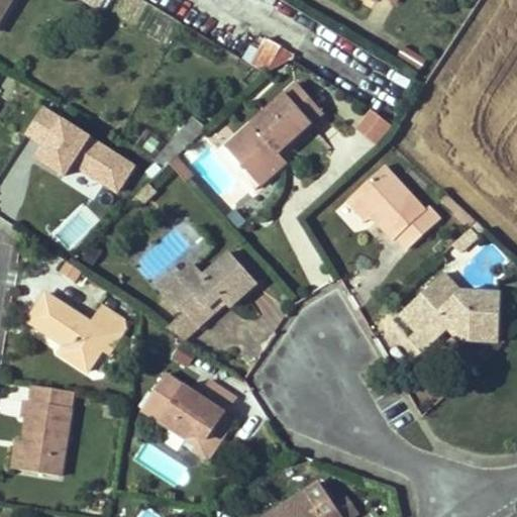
[(0,0),(0,17),(10,0),(0,0)]
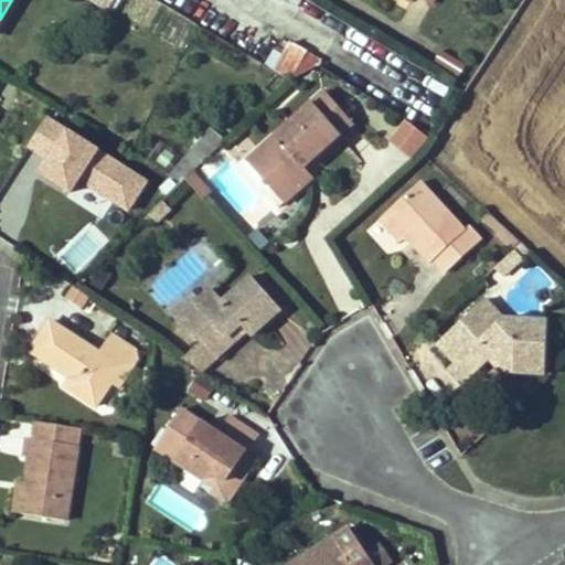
[(288,38),(270,65),(302,84),(319,56),(288,38)]
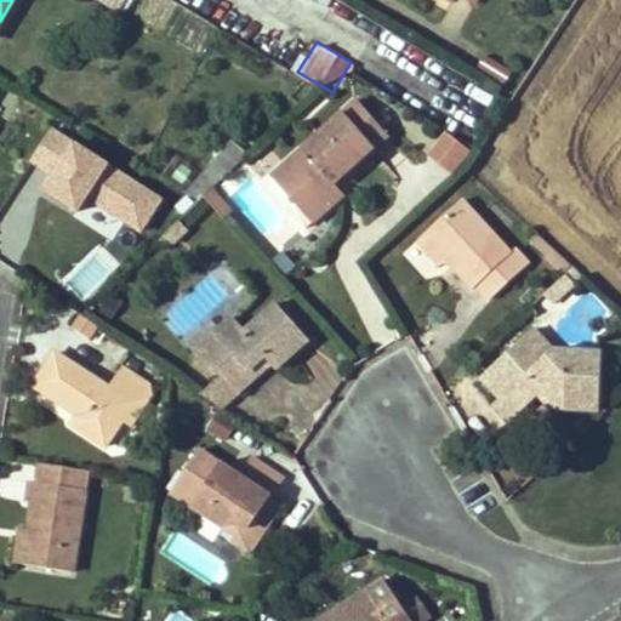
[(340,171),(343,176),(389,135),(359,101),(269,181),(295,209),(290,212),(306,231),(341,197),(332,187),(328,183),(340,171)]
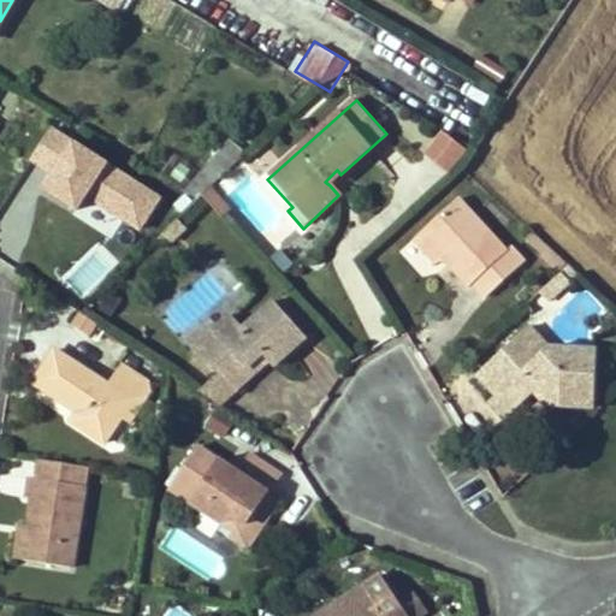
[(424,155),(451,172),(467,147),(439,130),(424,155)]
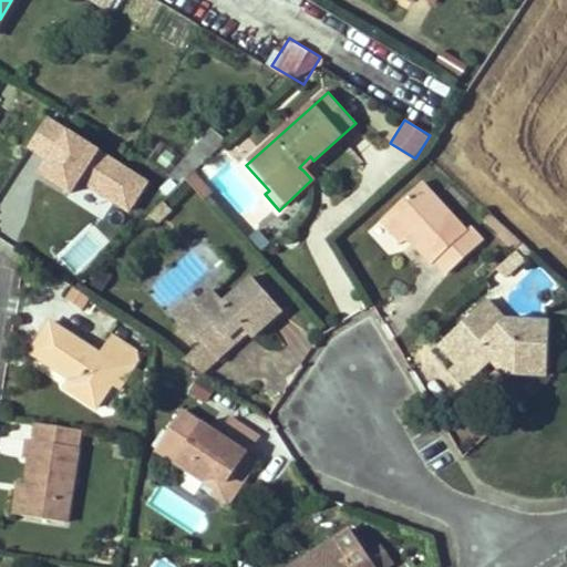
[(187,182),(196,173),(217,153),(203,140),(169,177),(183,186),(187,182)]
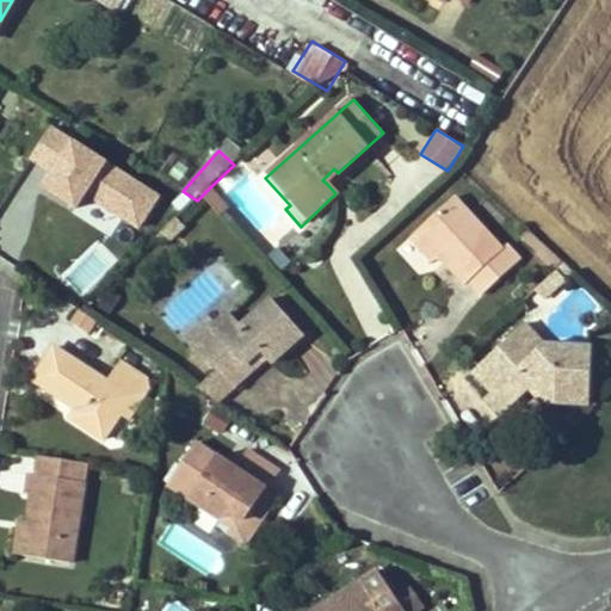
[(322,180),(327,184),(338,173),(334,168),(322,180)]
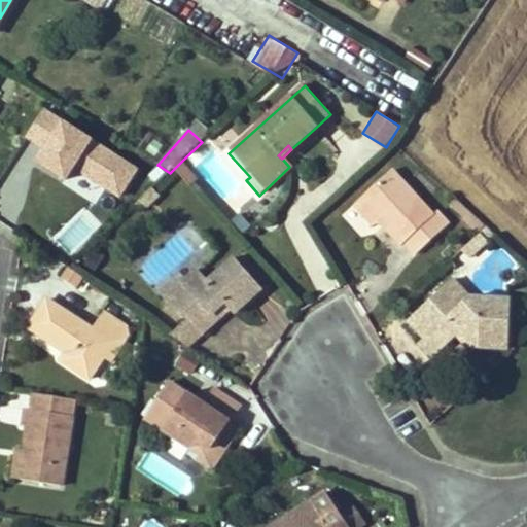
[(182,161),(174,169),(191,188),(200,181),(182,161)]
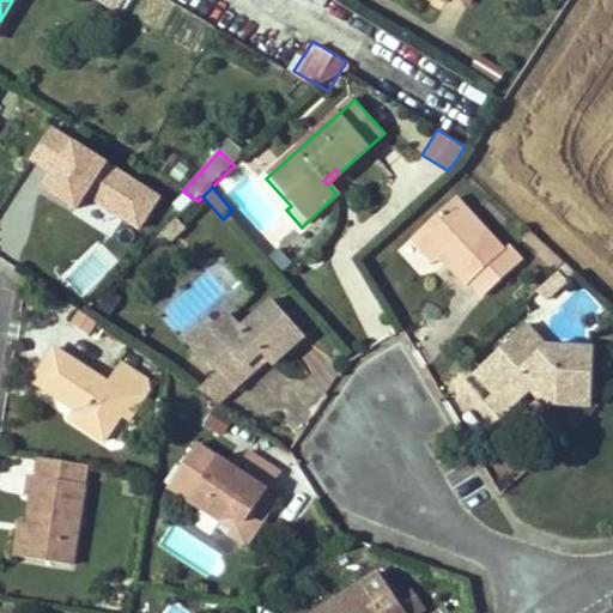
[(125,218),(147,236),(168,212),(144,193),(125,218)]
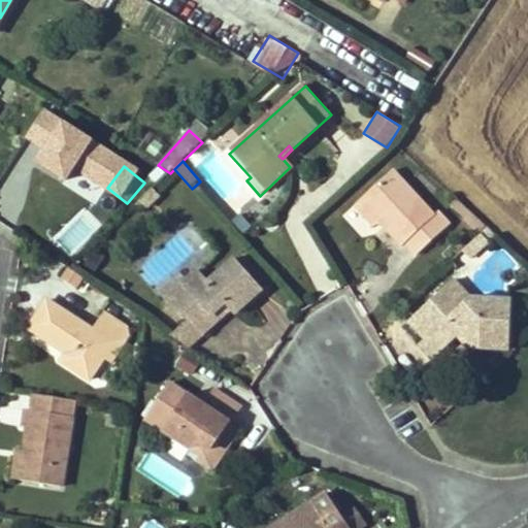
[(362,202),(382,223),(405,246),(409,242),(420,255),(451,224),(439,212),(436,215),(394,170),(362,202)]
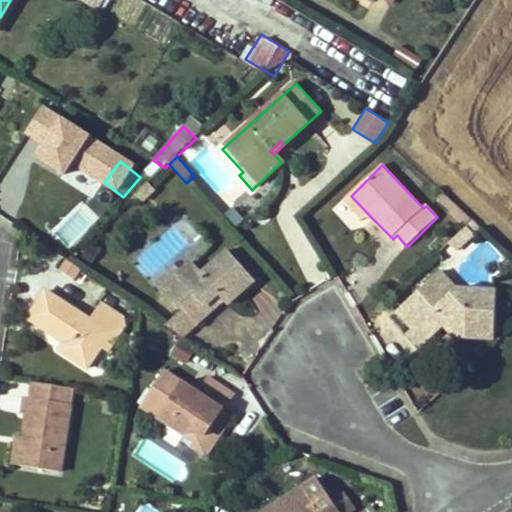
[(155,191),(149,184),(131,200),(136,206),(141,201),(143,202),(155,191)]
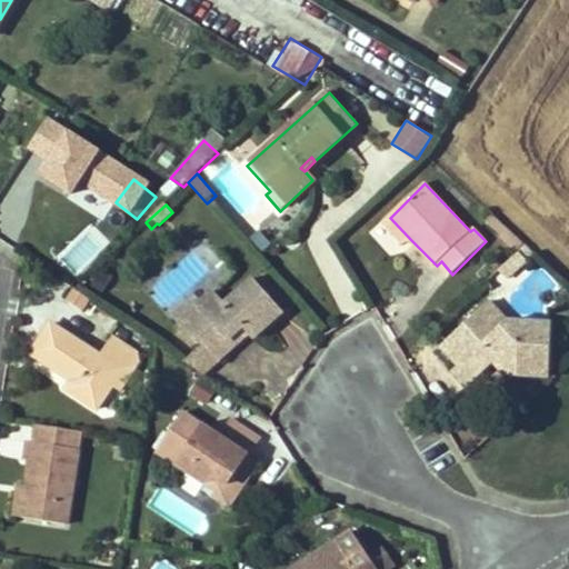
[(508,230),(489,212),(483,218),(502,236),(508,230)]
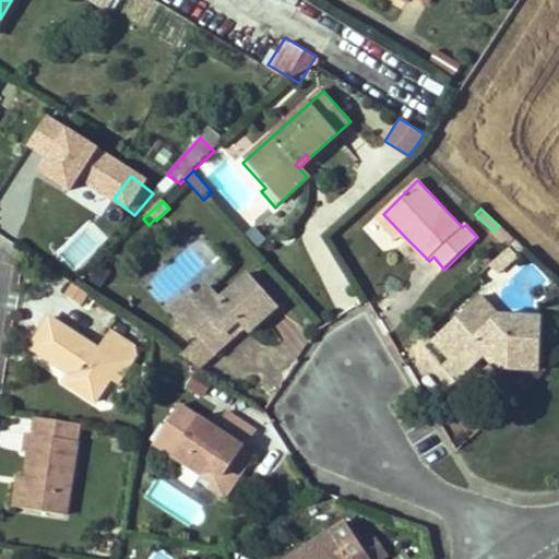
[(383,214),(378,218),(400,241),(404,236),(383,214)]
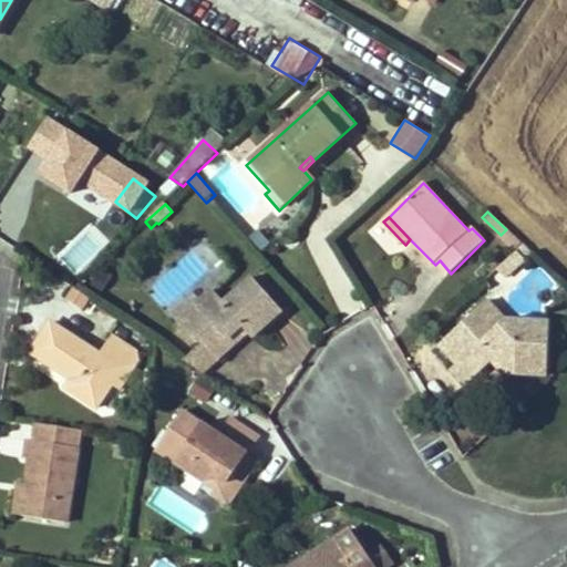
[(518,251),(519,250),(524,246),(506,229),(501,235),(518,251)]
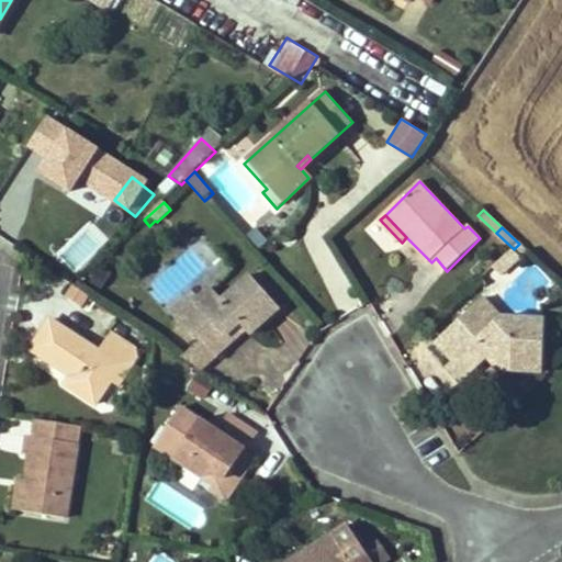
[(525,258),(530,253),(519,244),(515,248),(525,258)]
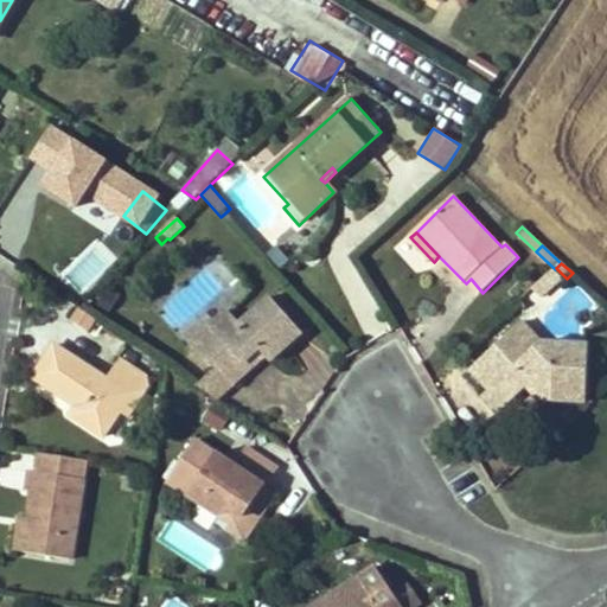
[(567,279),(556,268),(555,269),(536,286),(548,298),(567,279)]
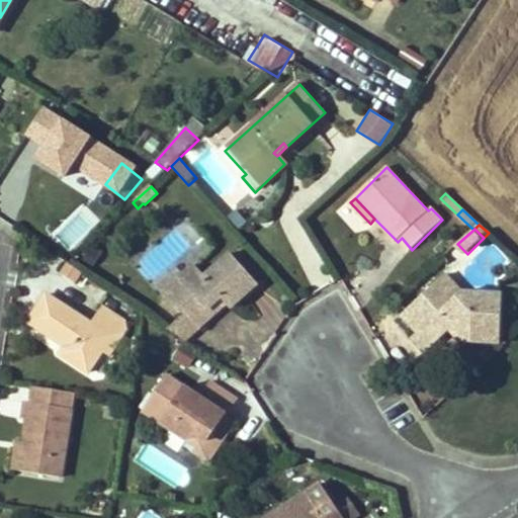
[(183,285),(167,300),(179,314),(187,315),(199,329),(216,316),(214,305),(221,298),(227,305),(231,309),(257,284),(230,255),(204,277),(194,267),(179,280),(183,285)]
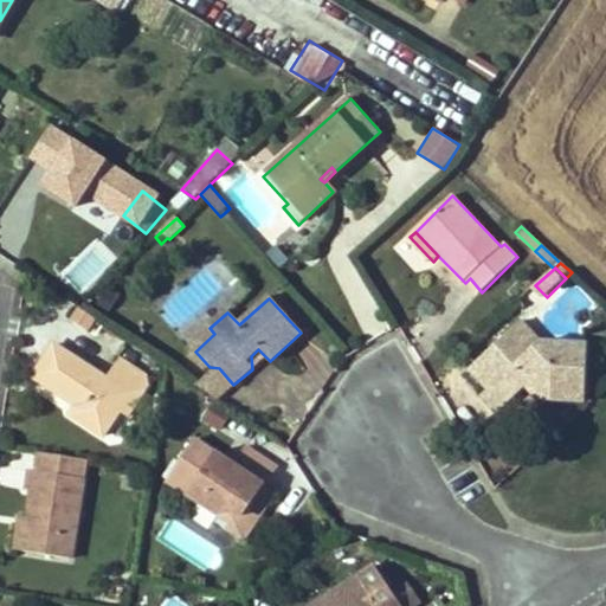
[(94,317),(81,308),(72,320),(85,328),(94,317)]
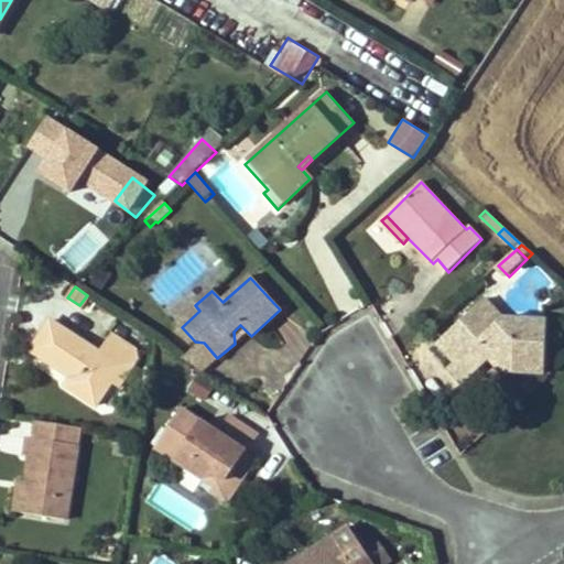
[(506,350),(503,370),(529,371),(530,356),(546,357),(549,320),(506,316),(488,297),(440,343),(457,361),(451,367),(465,383),(492,358),(495,349),(506,350)]
